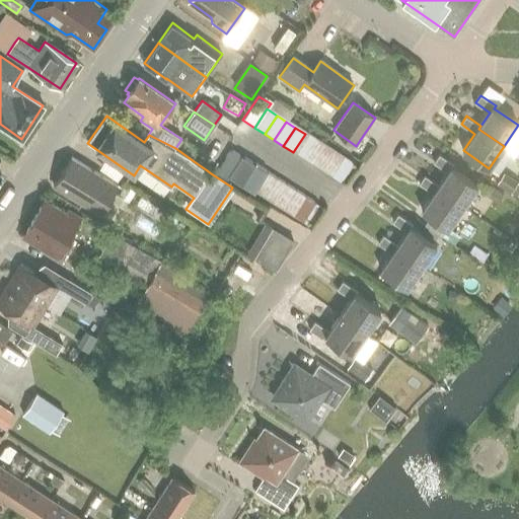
[(302,159),(314,140),(305,134),(293,152),(302,159)]
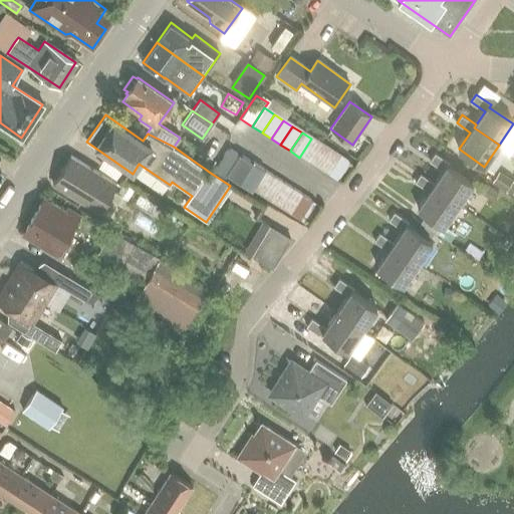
[(308,164),(320,145),(311,139),(299,158),(308,164)]
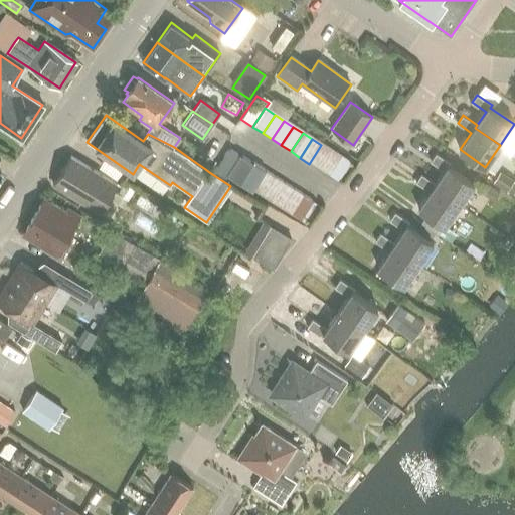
[(319,170),(331,151),(321,145),(309,164),(319,170)]
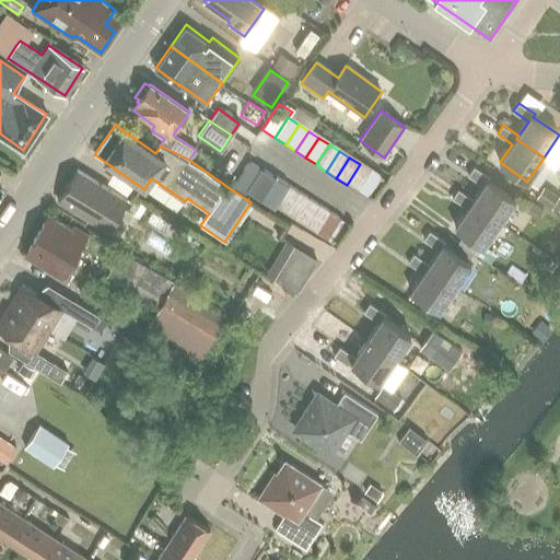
[(248,193),(263,170),(251,163),(237,185),(248,193)]
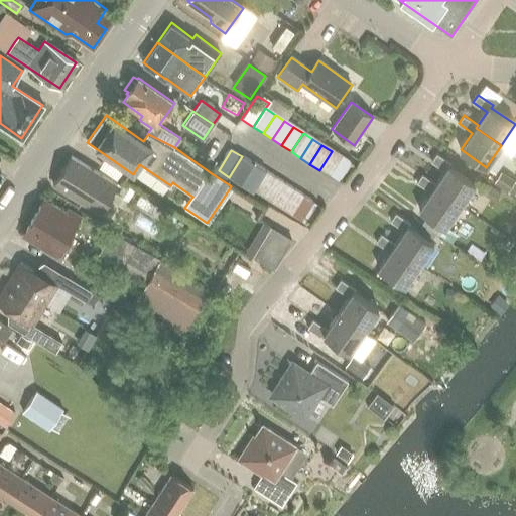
[(329,176),(341,158),(332,151),(319,170),(329,176)]
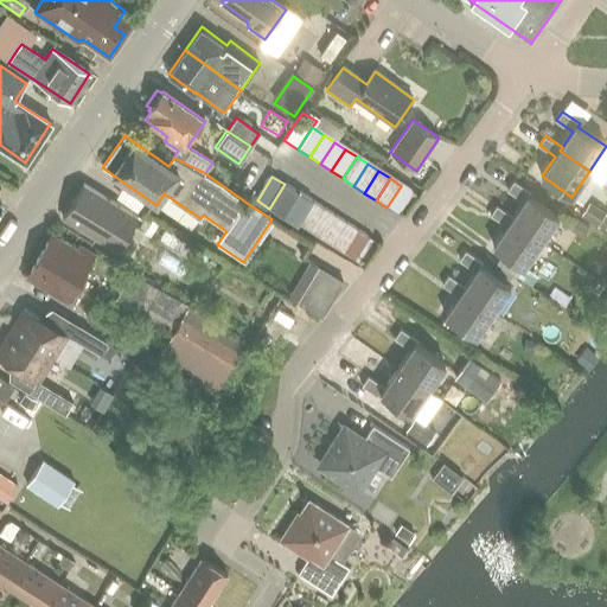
[(515,180),(508,191),(524,202),(513,217),(511,219),(541,241),(557,216),(529,196),(531,192),(515,180)]
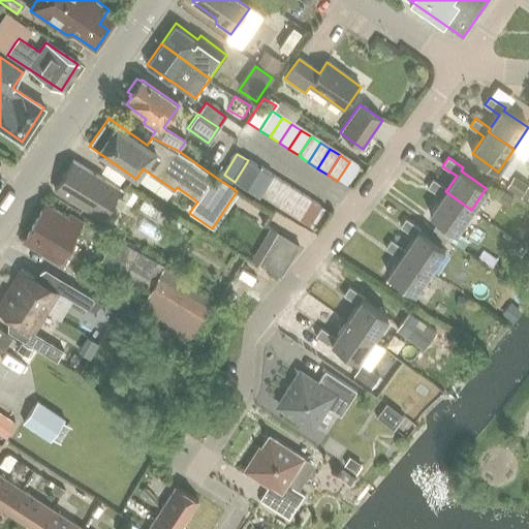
[(248,190),(261,169),(248,160),(235,182),(238,184),(248,190)]
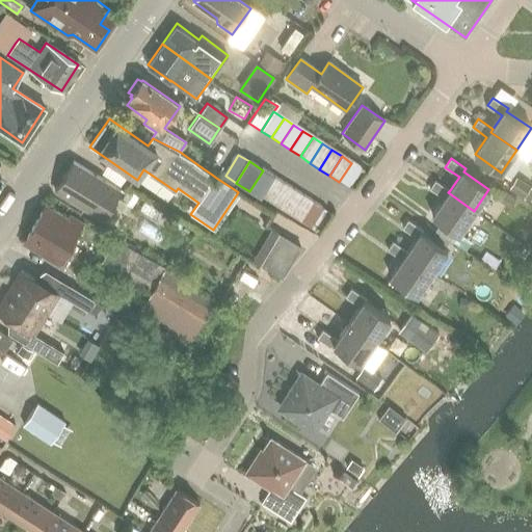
[(101,220),(120,191),(72,162),(54,190),(101,220)]
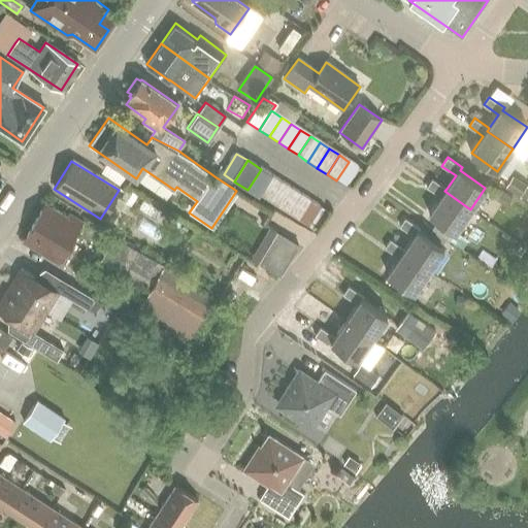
[(349,162),(336,180),(347,187),(359,168),(349,162)]
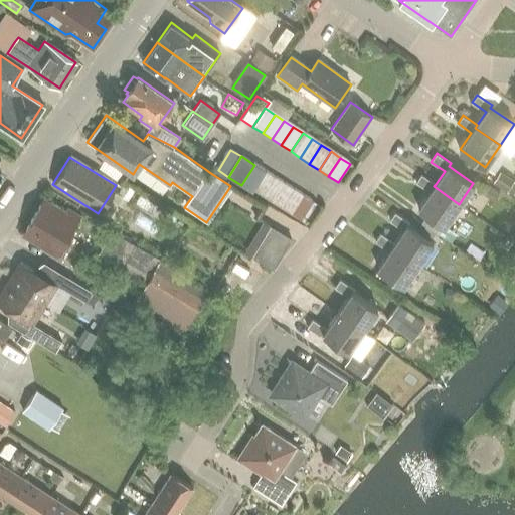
[(241,185),(253,192),(254,191),(267,172),(254,165),(241,185)]
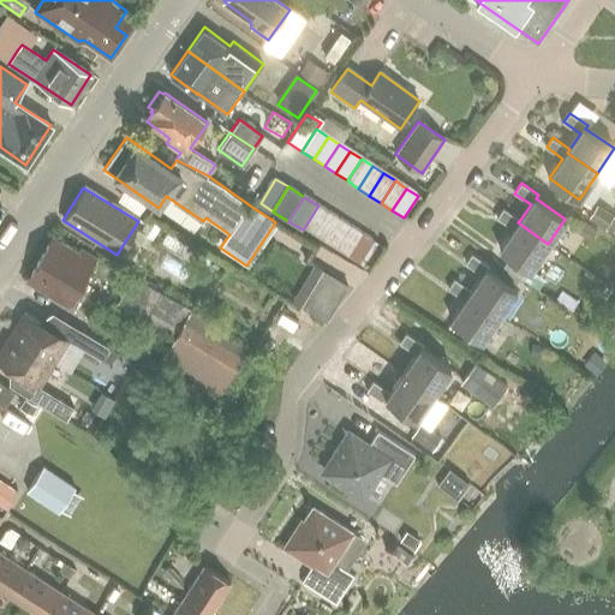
[(318,206),(304,228),(315,236),(329,213),(318,206)]
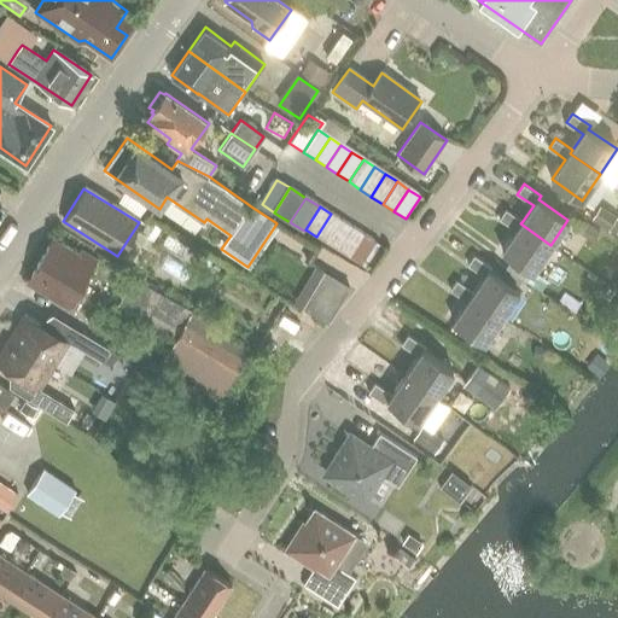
[(617,219),(602,209),(594,221),(612,233),(617,223),(617,219)]
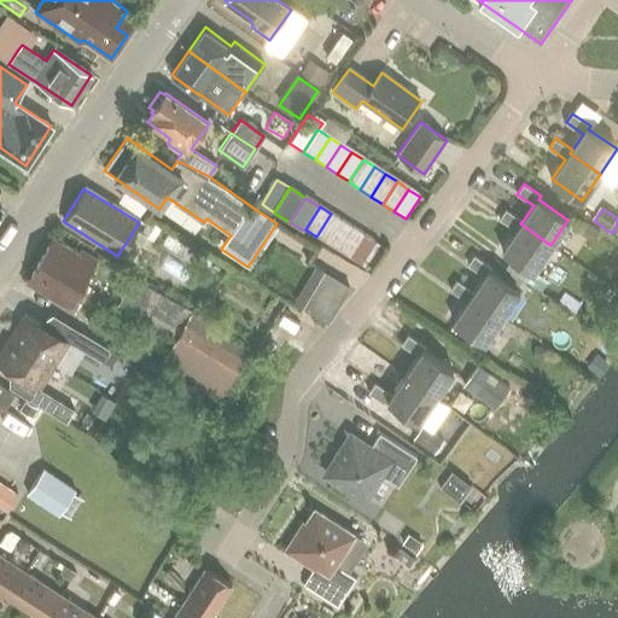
[(506,210),(500,220),(516,231),(502,251),(531,272),(551,245),(520,223),(523,221),(506,210)]
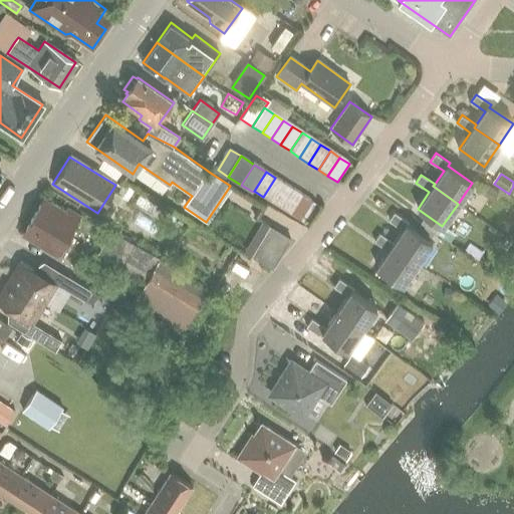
[(275,178),(263,197),(273,203),(285,184),(275,178)]
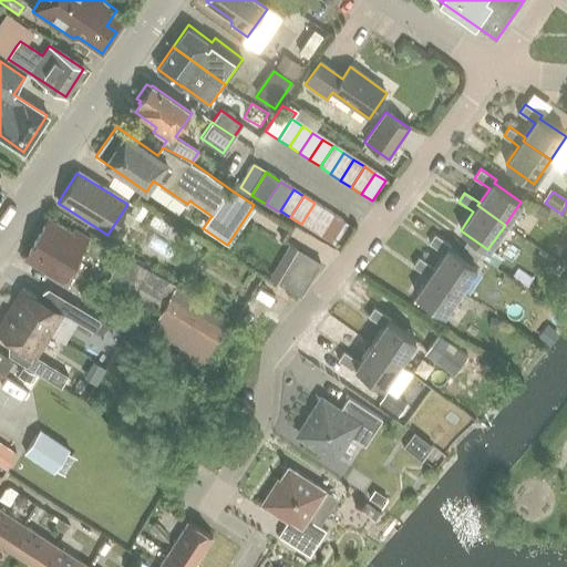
[(315,203),(301,224),(311,230),(325,209),(315,203)]
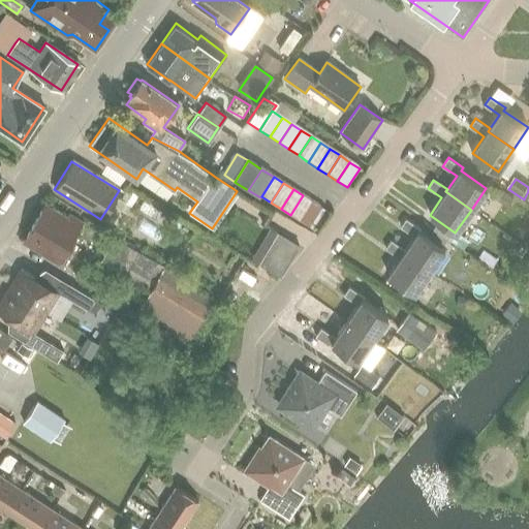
[(303,195),(290,215),(301,221),(313,201),(303,195)]
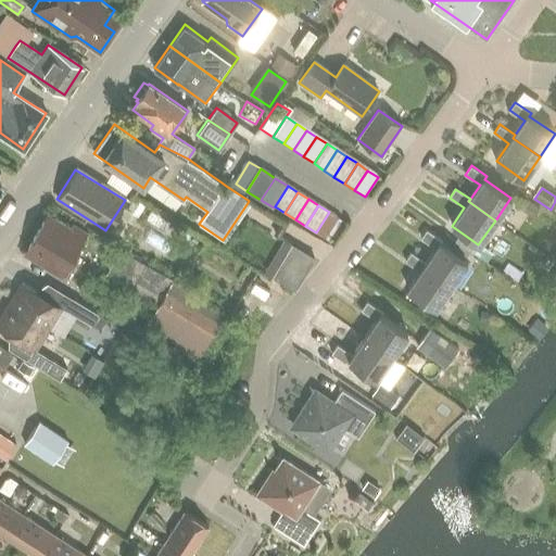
[(329,212),(316,232),(326,239),(339,218),(329,212)]
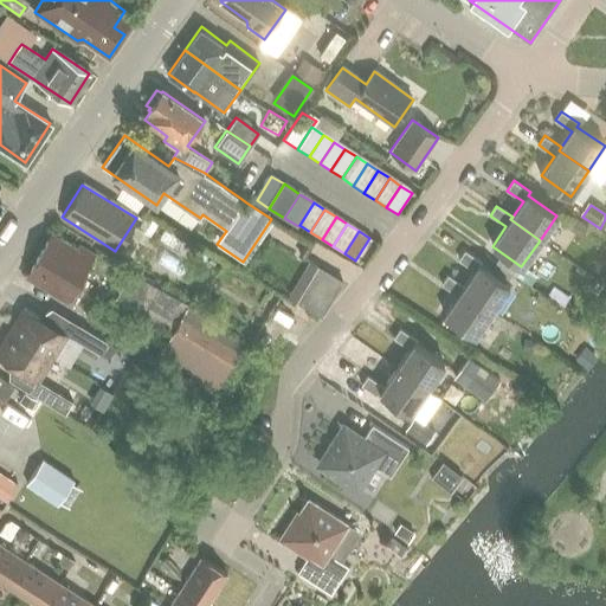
[(50,234),(24,276),(72,305),(83,288),(77,284),(82,276),(88,268),(95,255),(81,246),(76,250),(50,234)]
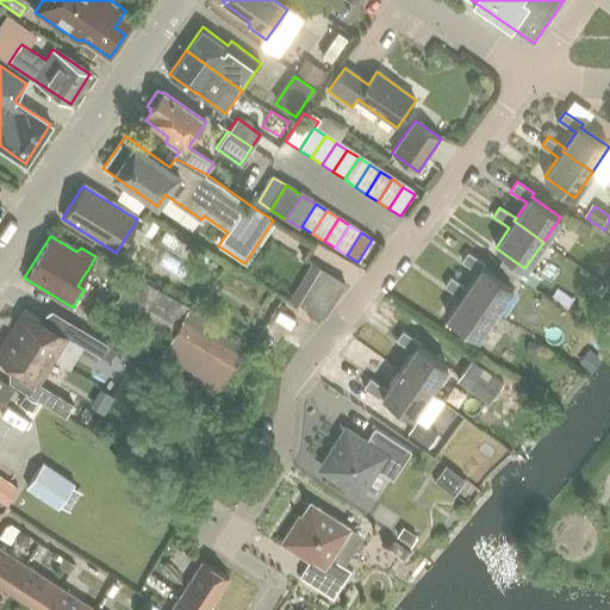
[(467,253),(461,261),(478,273),(467,288),(465,291),(495,312),(511,287),(483,268),(485,265),(467,253)]
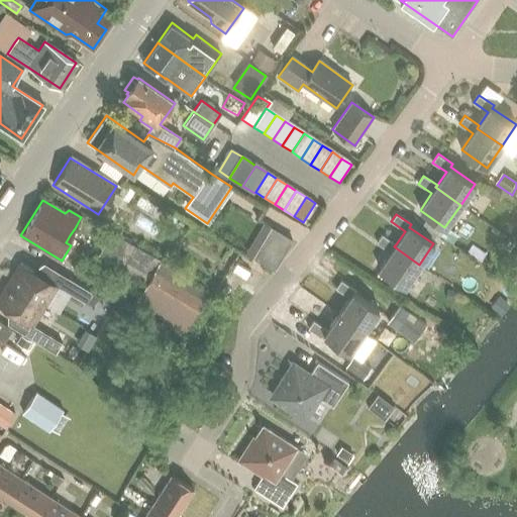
[(113,234),(106,245),(100,256),(146,284),(132,307),(182,337),(208,294),(159,265),(161,262),(113,234)]
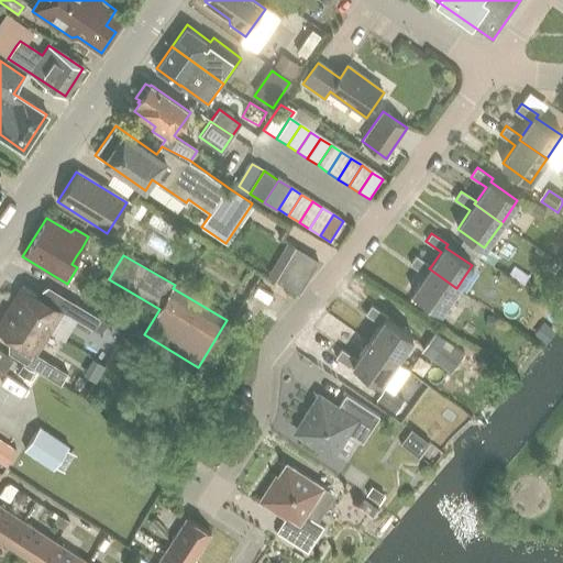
[(416,256),(411,264),(426,274),(412,293),(440,311),(456,288),(429,268),(431,266),(416,256)]
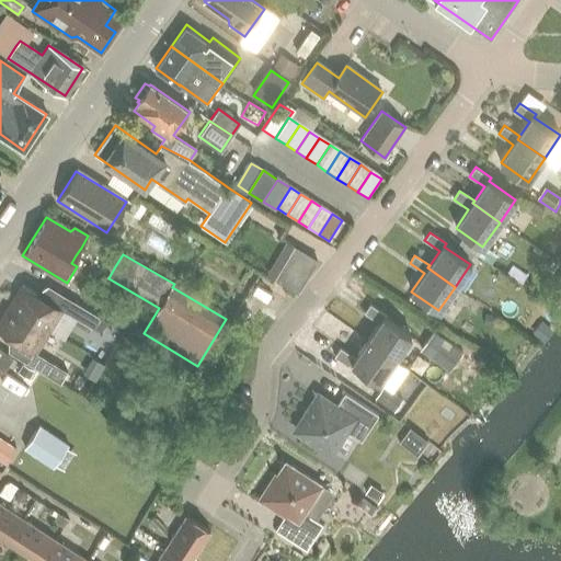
[(281,270),(274,281),(296,295),(304,284),(281,270)]
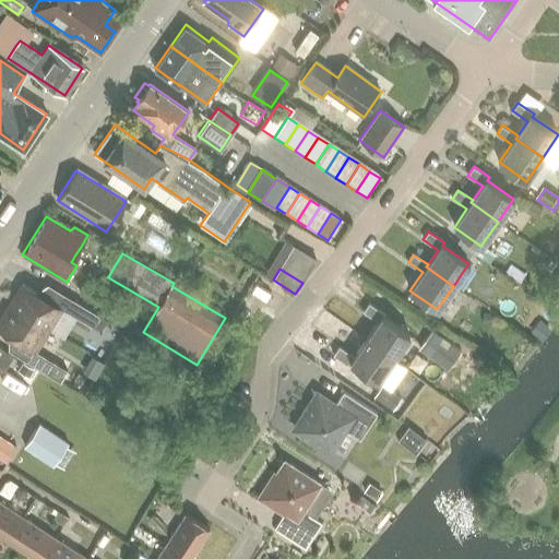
[(34,292),(21,284),(8,307),(47,330),(60,307),(34,292)]
